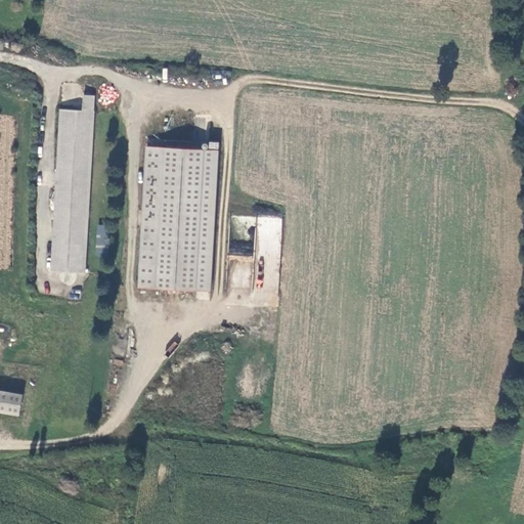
[(95,94),(85,92),(84,100),(83,107),(63,106),(52,268),(84,270),(95,94)]
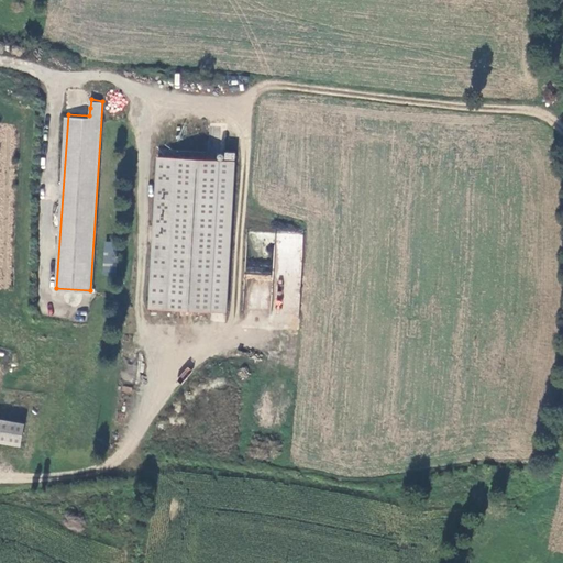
[(235,159),(159,155),(150,307),(227,311),(235,159)]
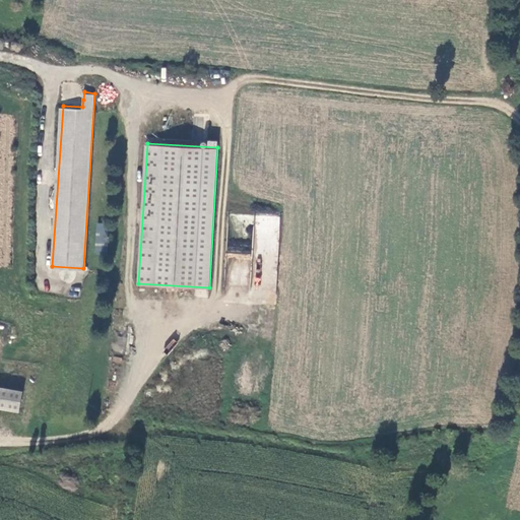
[(226,250),(225,258),(251,259),(251,250),(226,250)]
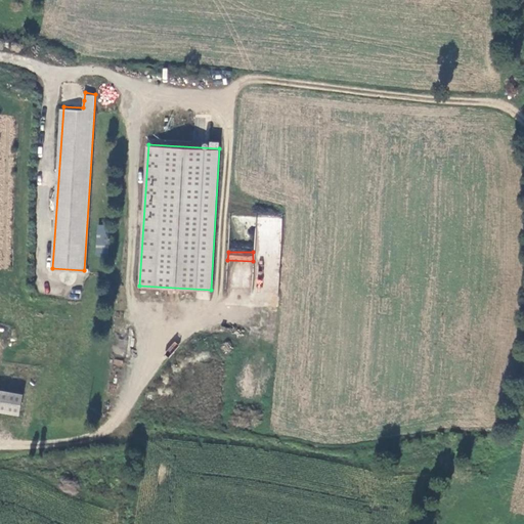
[(23,391),(0,387),(0,407),(19,411),(23,391)]
